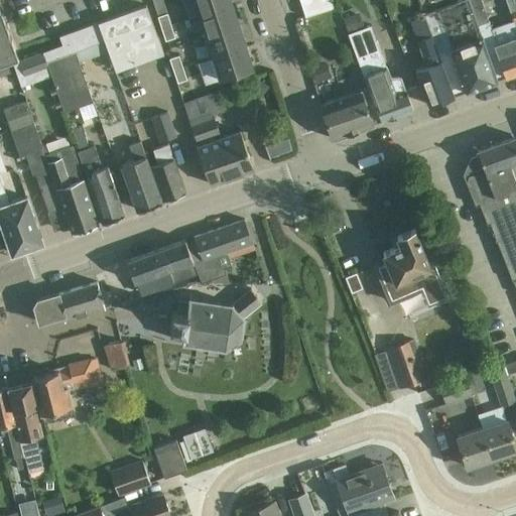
[(194,0),(199,15),(235,3),(233,0),(194,0)]
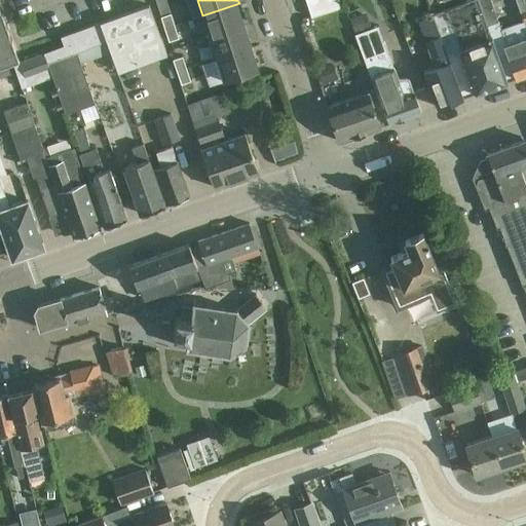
[(340,7),(337,0),(305,0),(312,17),(340,7)]
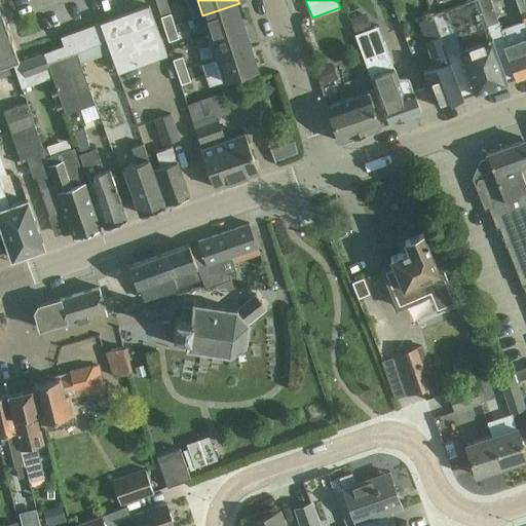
[(477,0),(435,14),(463,99),(506,83),(500,64),(487,27),(487,26),(483,14),(477,0)]
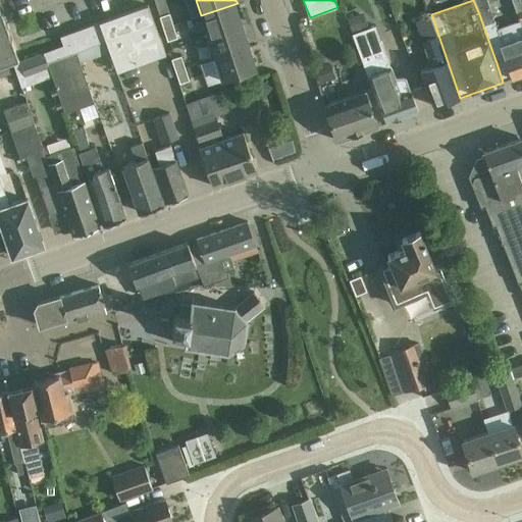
[(521,27),(521,0),(511,0),(520,21),(521,27)]
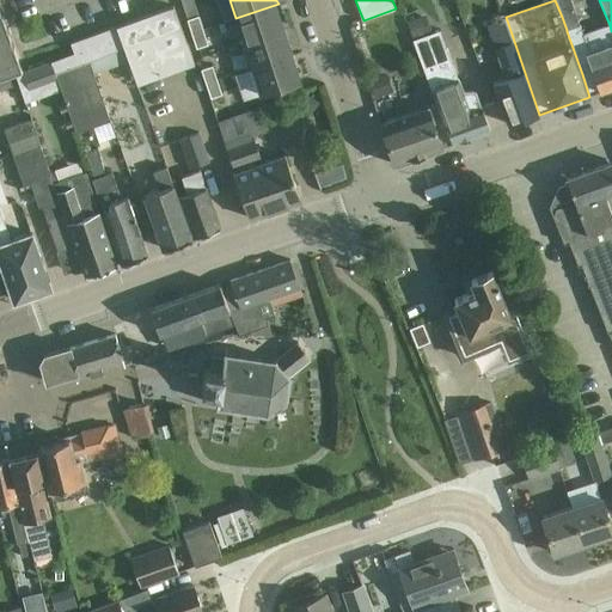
[(244,43),(287,29),(279,4),(236,18),(244,43)]
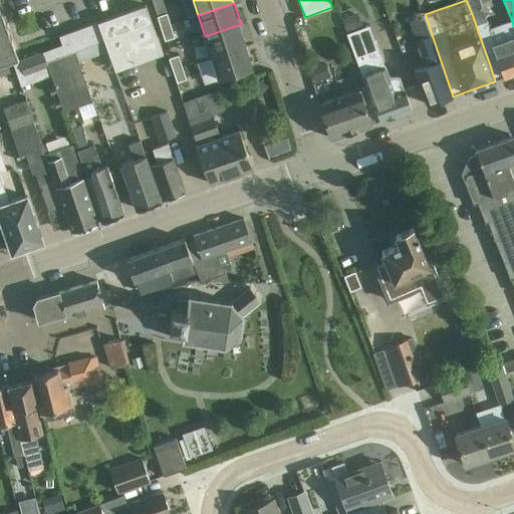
[(0,64),(18,58),(0,6),(0,64)]
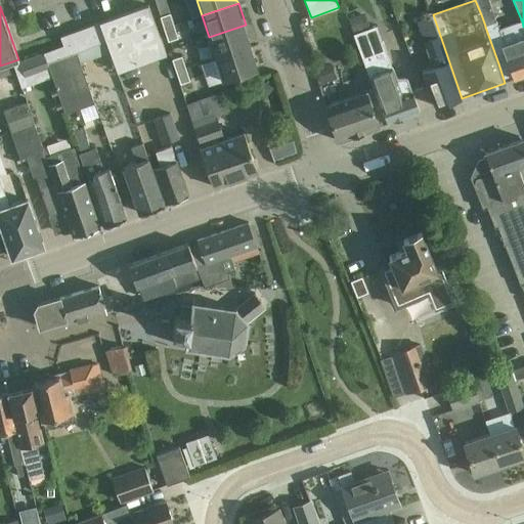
[(166,55),(148,8),(60,39),(63,48),(45,54),(50,70),(66,114),(96,102),(79,54),(106,44),(117,73),(166,55)]
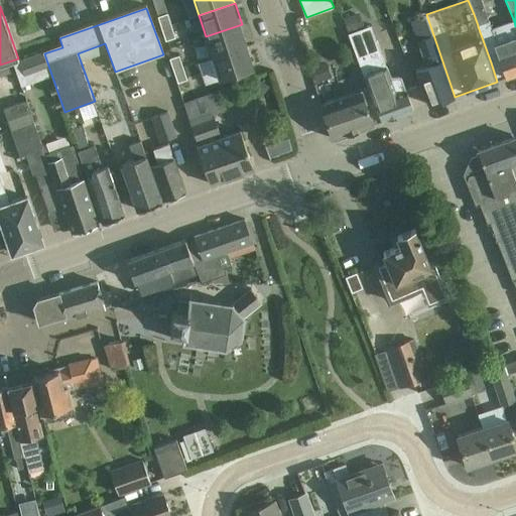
[(162,27),(171,24),(168,13),(159,16),(162,27)]
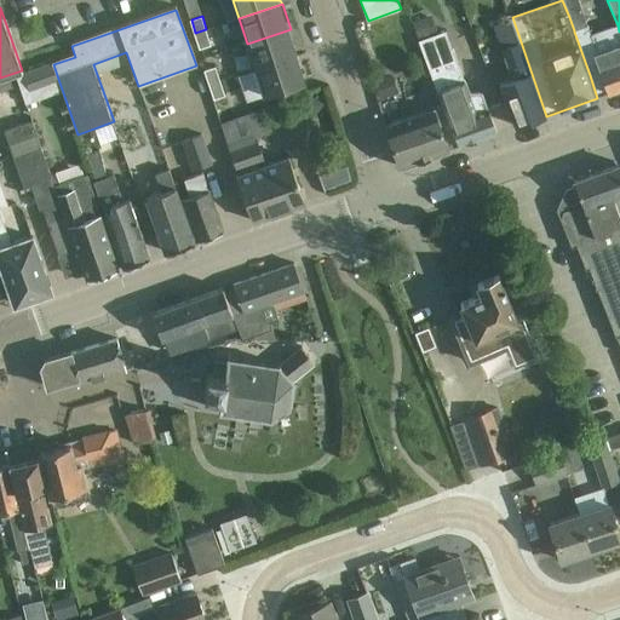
[(429,17),(413,22),(420,41),(435,35),(429,17)]
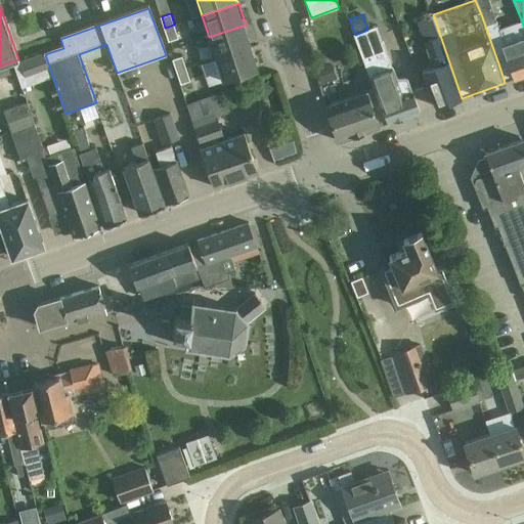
[(423,72),(428,88),(435,107),(462,98),(433,14),(431,15),(439,38),(424,43),(432,68),(423,72)]
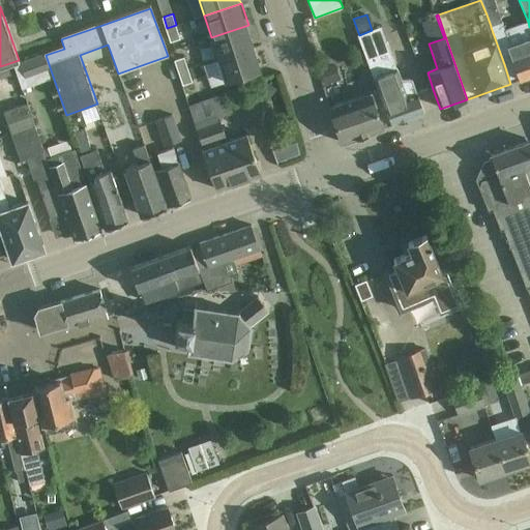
[(529,27),(528,22),(506,30),(511,45),(510,45),(508,46),(513,60),(521,80),(529,77),(529,27)]
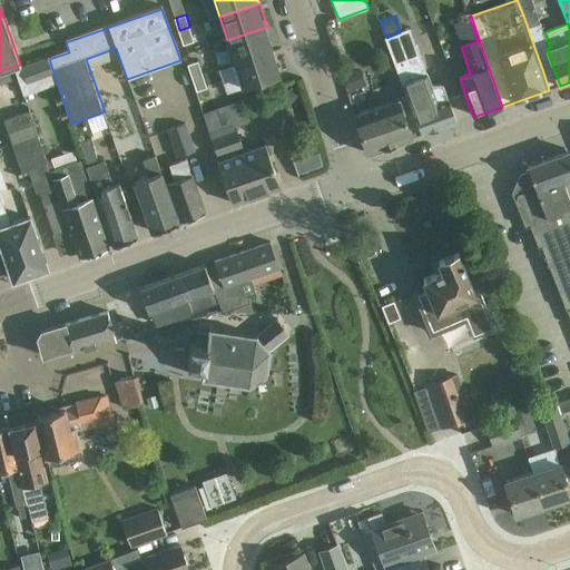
[(540,25),(528,29),(542,69),(549,90),(560,86),(552,65),(547,49),(549,48),(543,32),(540,25)]
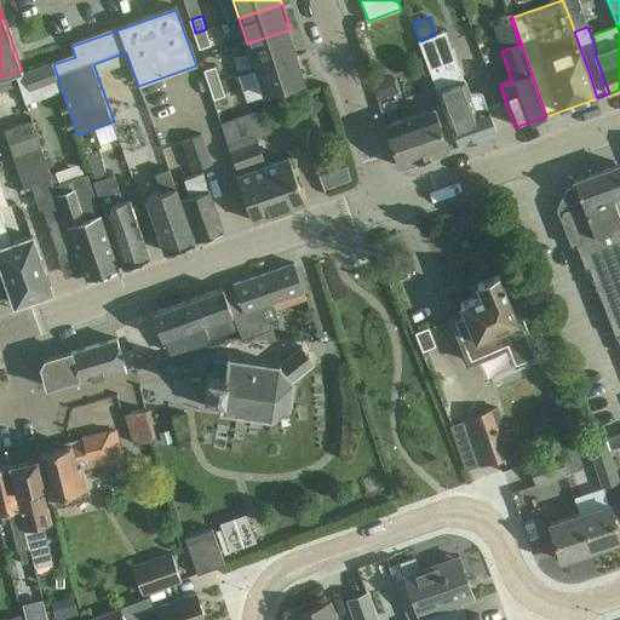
[(206,29),(195,33),(200,47),(211,44),(206,29)]
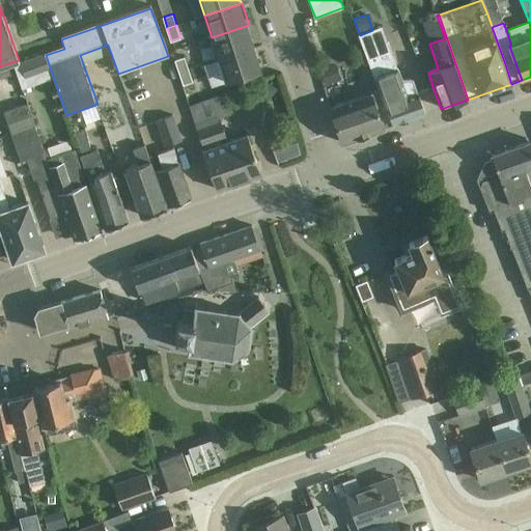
[(256,47),(249,25),(212,37),(219,59),(256,47)]
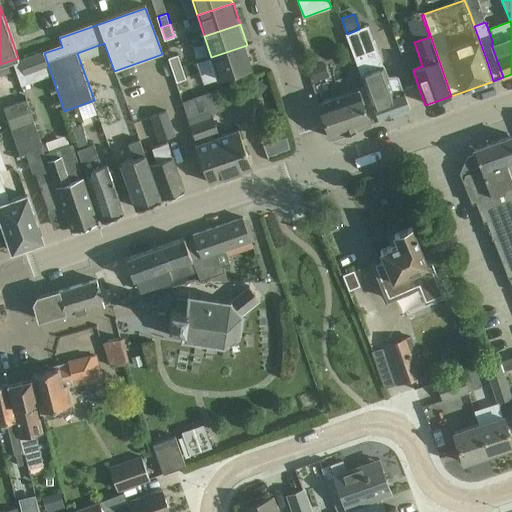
[(359,29),(347,34),(352,48),(365,87),(370,100),(377,121),(378,120),(410,110),(403,91),(403,90),(402,90),(397,77),(387,78),(374,40),(369,26),(359,29)]
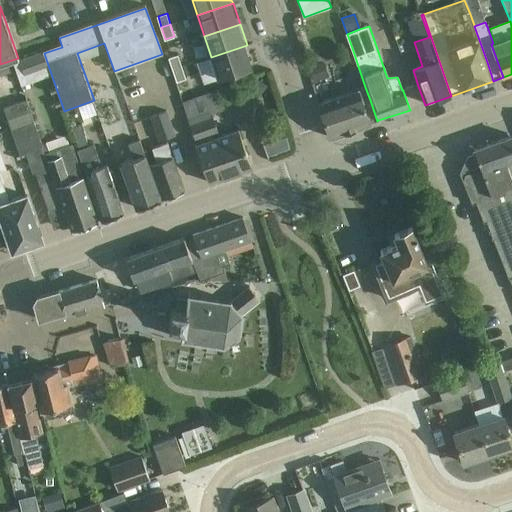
[(254,66),(247,45),(211,57),(218,78),(254,66)]
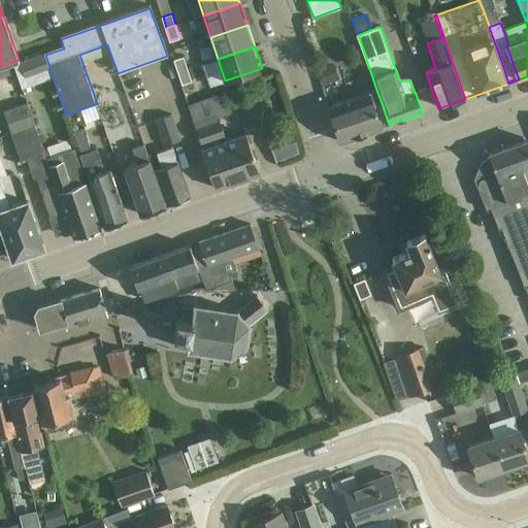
[(45,55),(21,63),(27,79),(51,70),(45,55)]
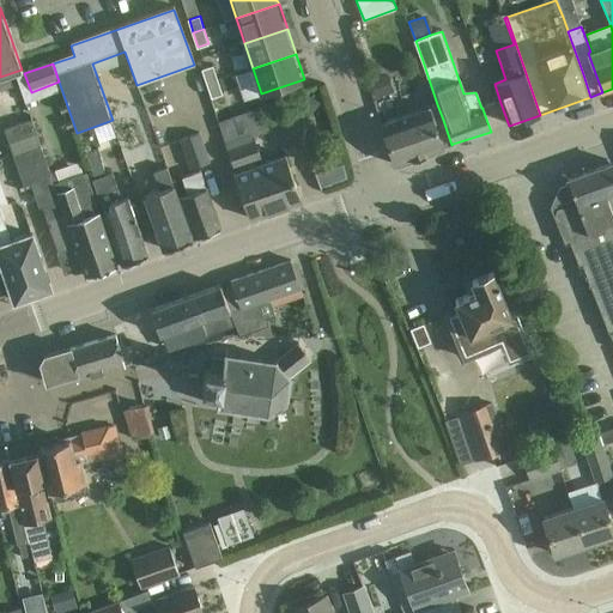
[(207,84),(218,80),(213,65),(202,68),(207,84)]
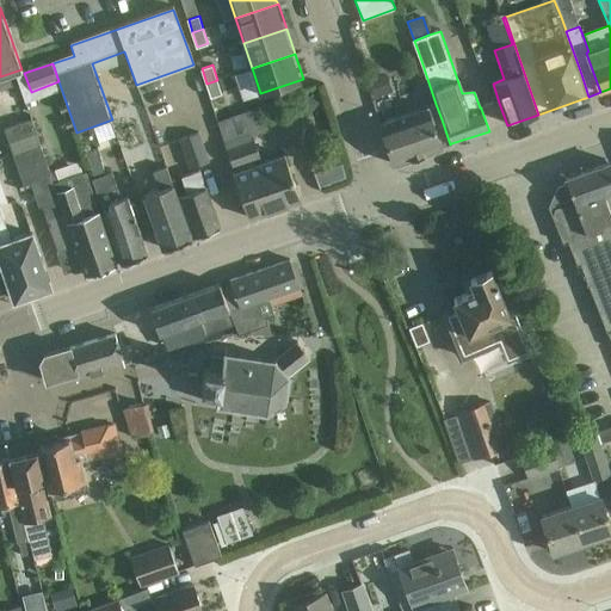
[(217,80),(207,84),(211,97),(222,93),(217,80)]
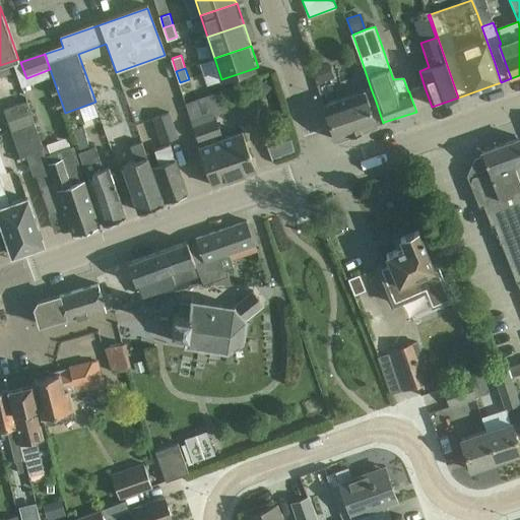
[(342,99),(323,105),(335,139),(375,126),(383,123),(376,102),(371,88),(342,99)]
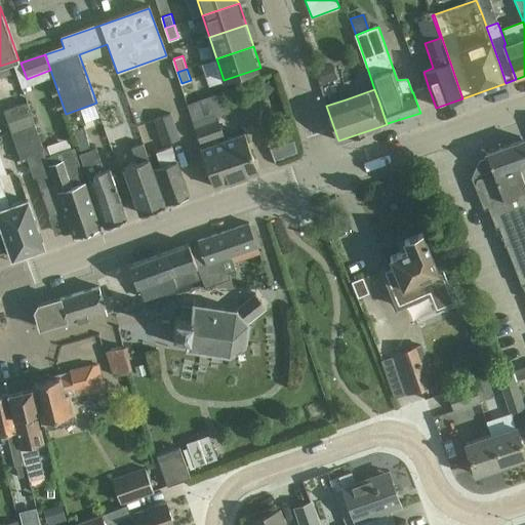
[(2,112),(15,150),(18,160),(25,158),(32,178),(35,177),(48,216),(64,211),(73,237),(101,228),(73,149),(44,159),(25,104),(2,112)]
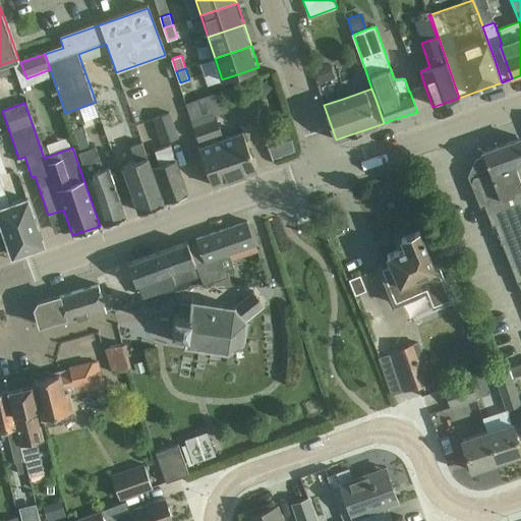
[(214,186),(256,171),(242,131),(224,138),(217,117),(215,118),(213,112),(189,120),(214,186)]
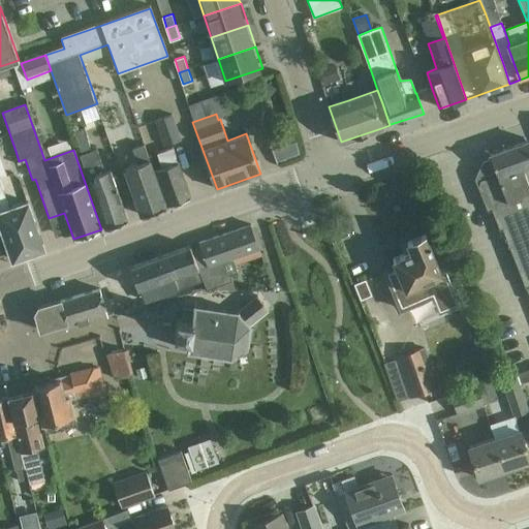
[(172,116),(156,122),(164,146),(180,141),(172,116)]
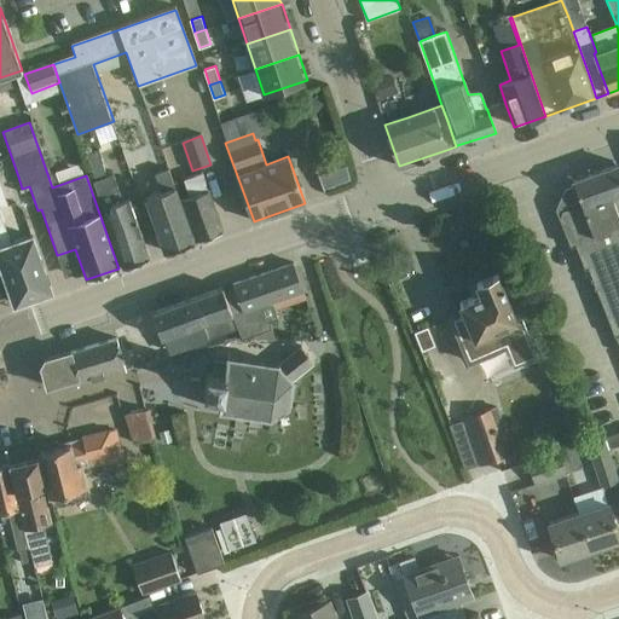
[(99,151),(87,155),(96,180),(108,177),(99,151)]
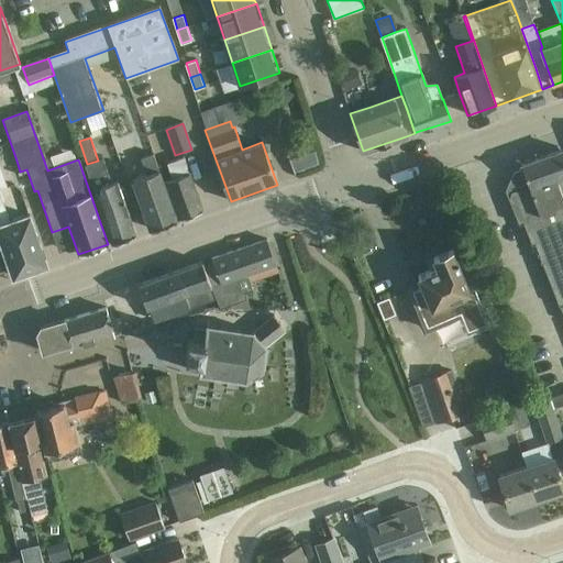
[(562,152),(562,151),(520,165),(530,194),(512,199),(528,245),(531,244),(559,306),(562,313),(562,152)]
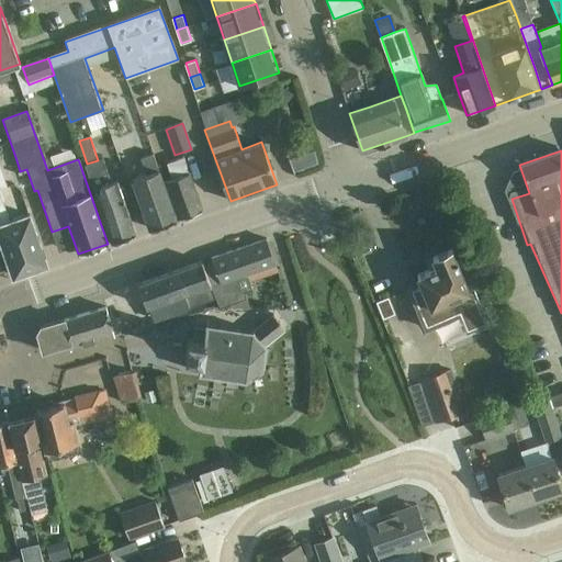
[(132,179),(149,229),(176,220),(152,154),(139,158),(145,175),(132,179)]
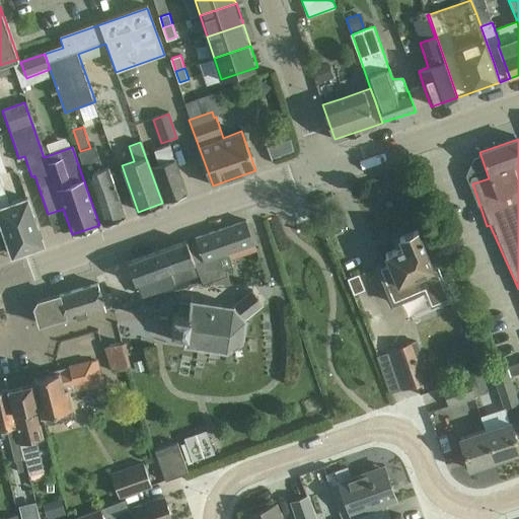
[(79,152),(82,161),(80,161),(101,224),(124,216),(106,166),(103,167),(98,155),(96,146),(90,148),(80,151),(79,152)]
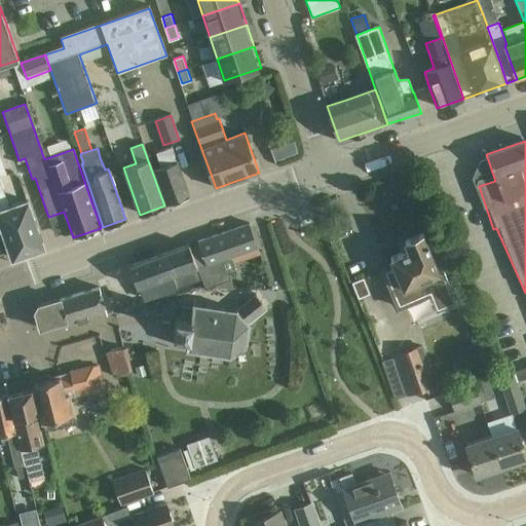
[(162,172),(154,175),(165,205),(189,197),(172,148),(156,153),(162,172)]
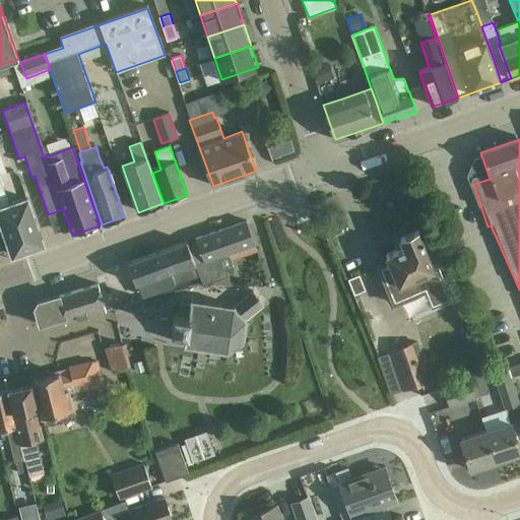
[(13,171),(6,174),(9,182),(10,187),(21,184),(19,178),(13,171)]
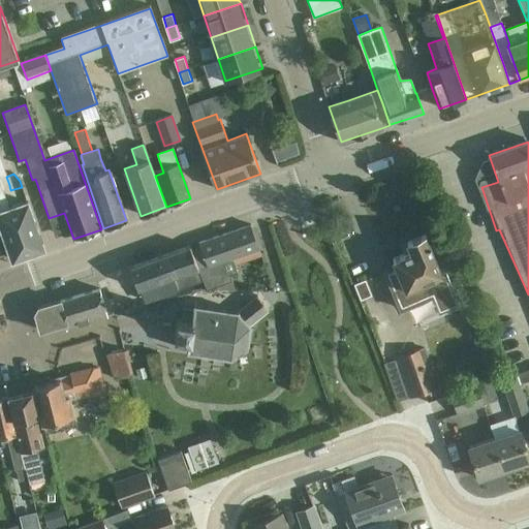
[(0,223),(12,260),(44,250),(28,203),(24,205),(21,203),(12,206),(11,209),(0,212),(0,223)]
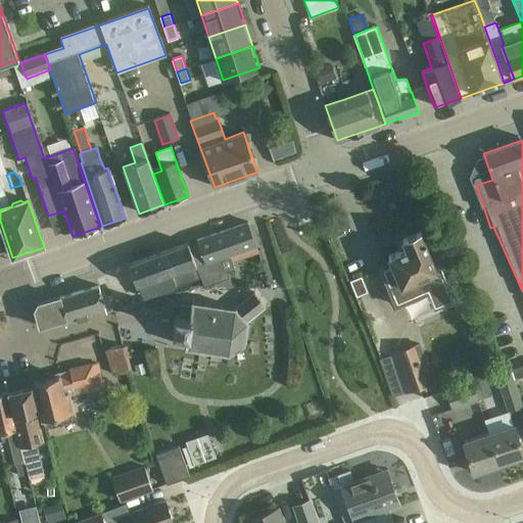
[(255,245),(248,227),(247,223),(197,241),(205,264),(196,267),(203,287),(229,278),(227,272),(234,269),(229,254),(255,245)]
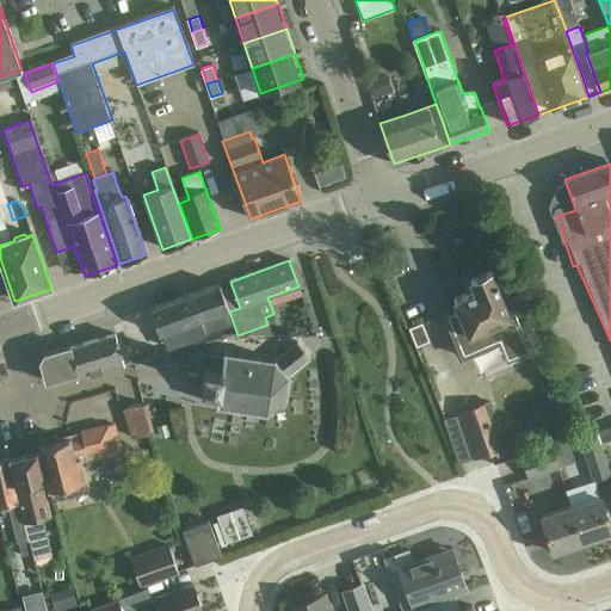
[(473,291),(452,300),(462,322),(467,334),(454,340),(463,363),(525,337),(516,314),(510,316),(500,294),(492,272),(469,281),(473,291)]
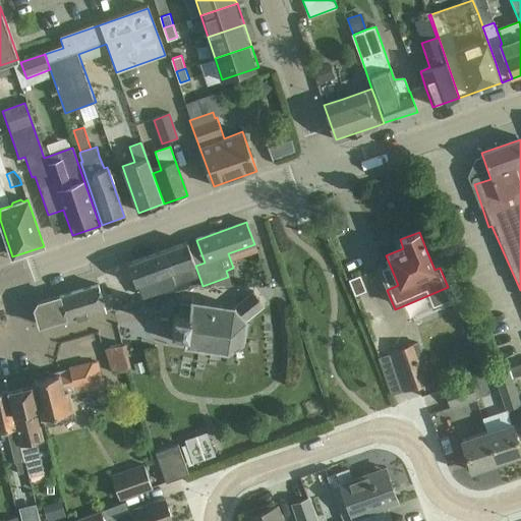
[(127,264),(134,283),(134,284),(194,264),(186,243),(127,264)]
